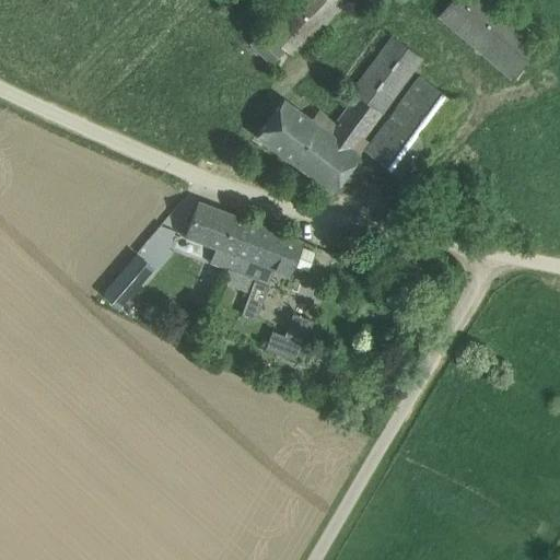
[(225,0),(225,1),(235,11),(246,0),(225,0)]
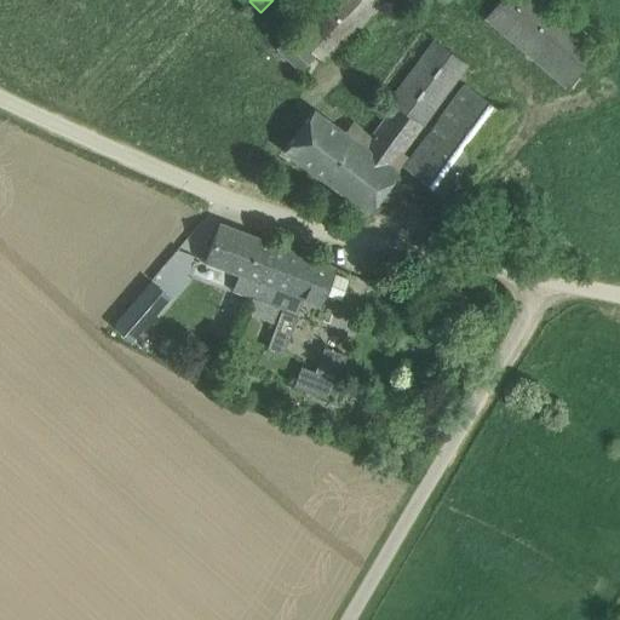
[(501,0),(486,18),(566,86),(600,46),(545,0),(501,0)]
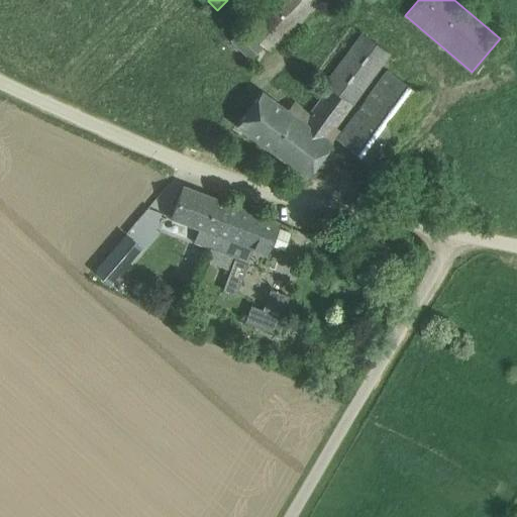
[(247,60),(256,50),(236,31),(227,40),(247,60)]
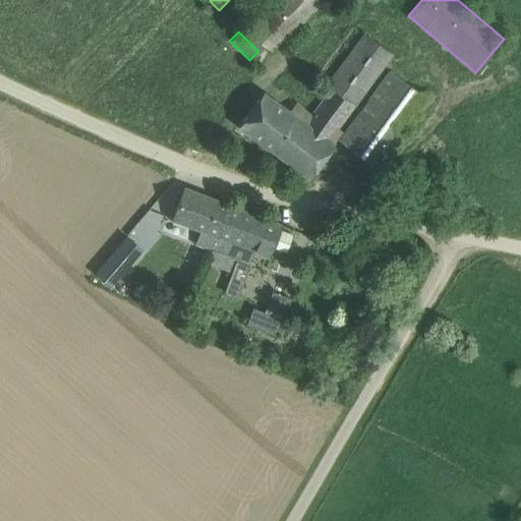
[(334,143),(343,131),(338,128),(393,54),(391,53),(363,32),(327,83),(330,88),(306,123),(265,93),(239,126),(309,177),(335,143),(334,143)]
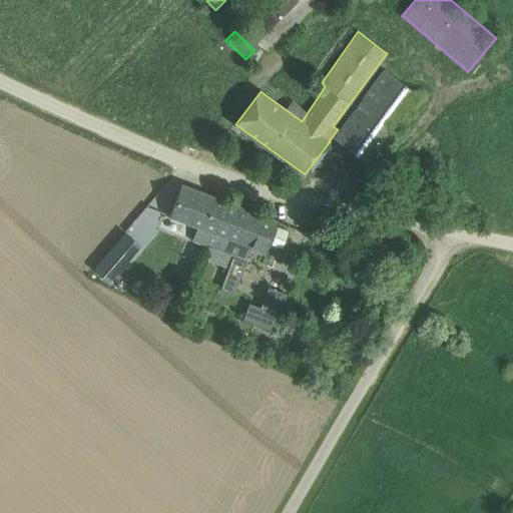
[(335,138),(370,164),(420,95),(385,69),(335,138)]
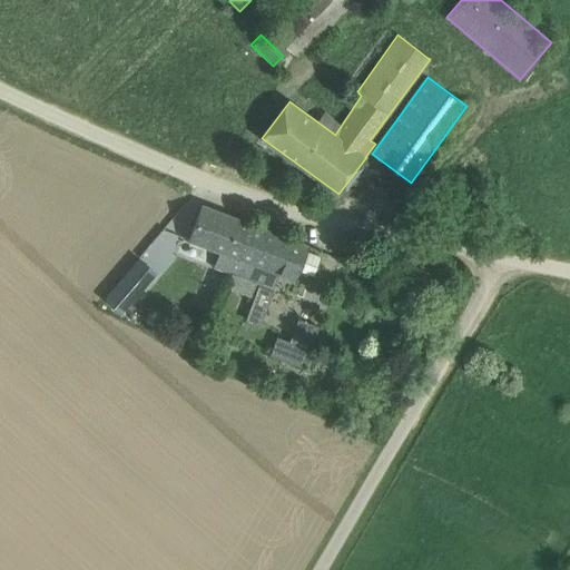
[(233,273),(237,274),(255,225),(203,205),(189,238),(223,252),(216,267),(233,273)]
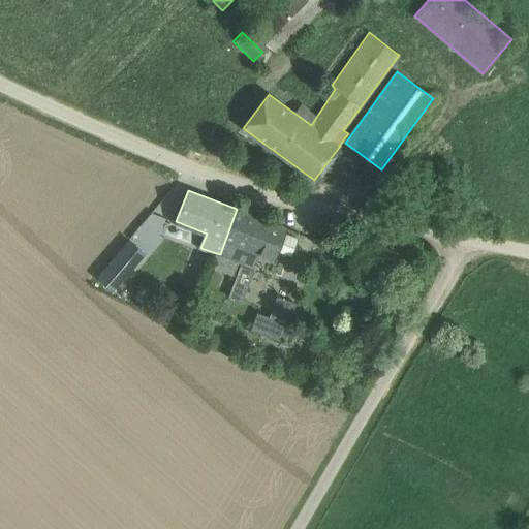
[(237,209),(220,254),(249,267),(255,251),(274,259),(286,227),(237,209)]
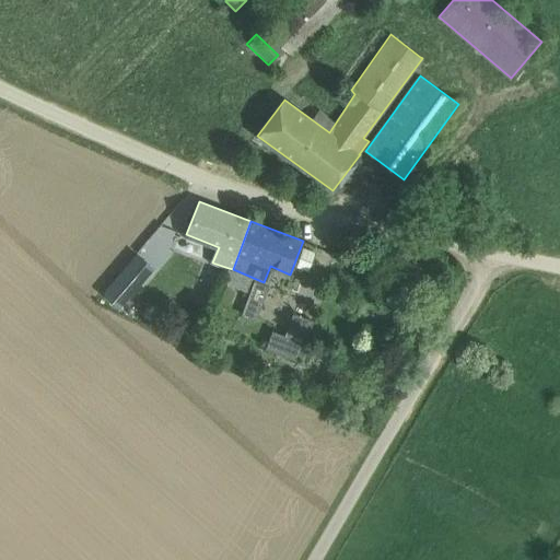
[(137,254),(103,294),(119,308),(154,268),(137,254)]
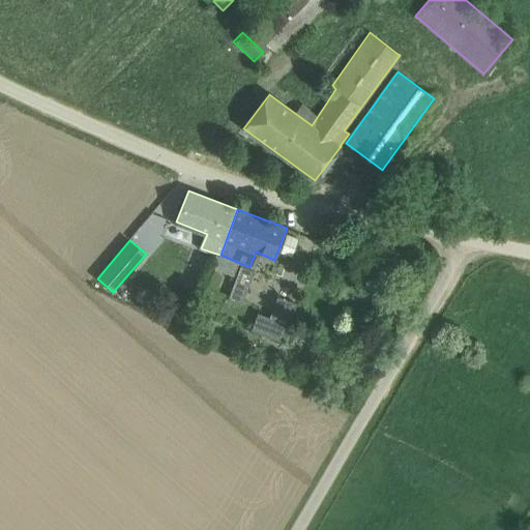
[(216,254),(201,248),(196,262),(211,267),(216,254)]
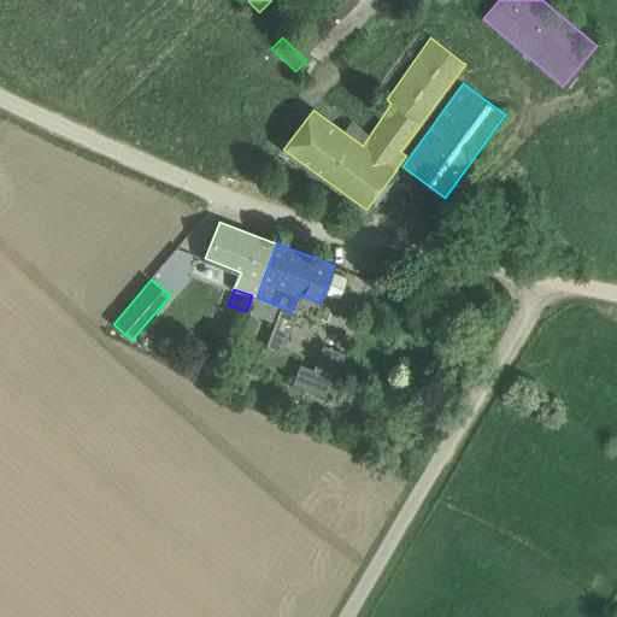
[(300,364),(293,385),(329,398),(345,353),(323,345),(313,369),(300,364)]
